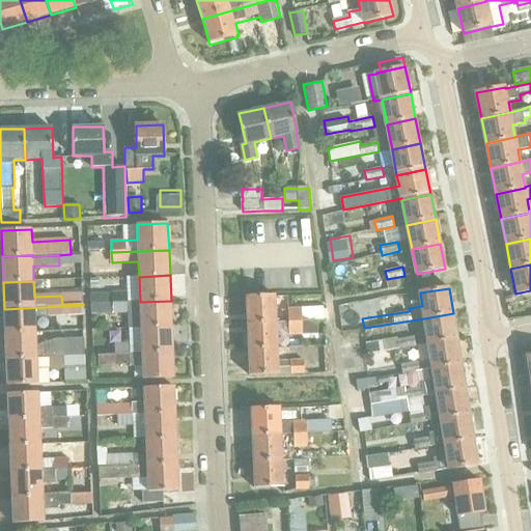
[(128,291),(113,292),(113,303),(128,303),(128,302),(128,291)]
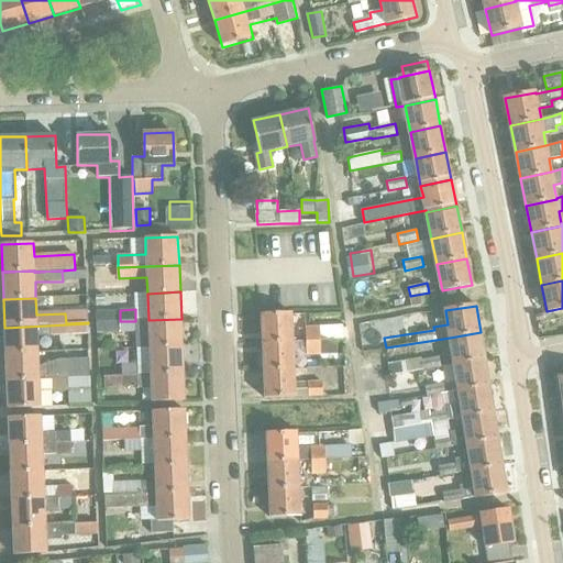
[(262,317),(263,344),(294,343),(291,316),(262,317)]
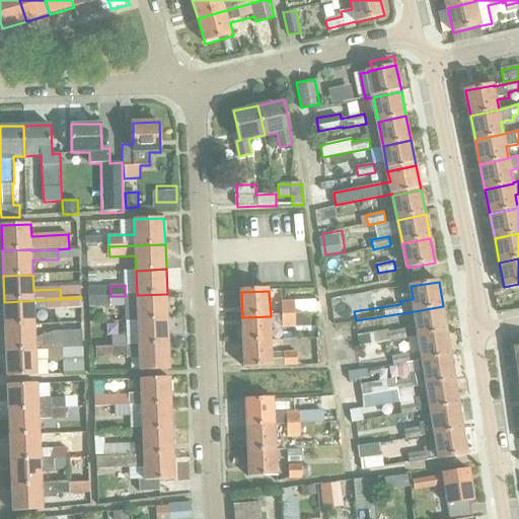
[(137,295),(137,294),(125,295),(125,296),(110,296),(90,297),(90,307),(110,306),(110,305),(125,304),(126,320),(138,320),(168,319),(167,294),(137,295)]
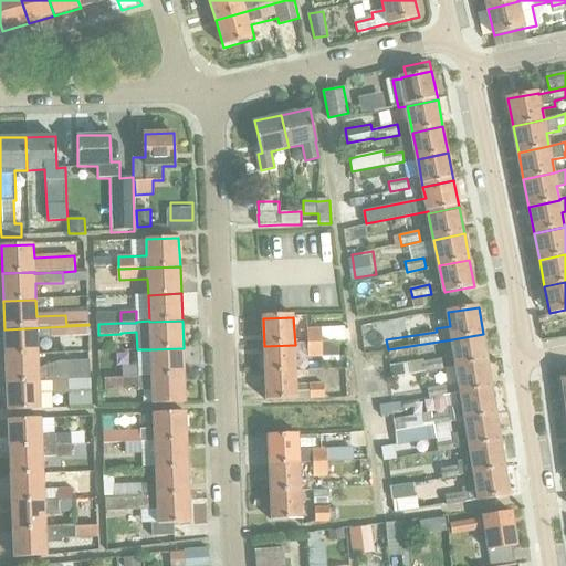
[(88,325),(4,329),(6,356),(38,354),(38,338),(90,336),(88,325)]
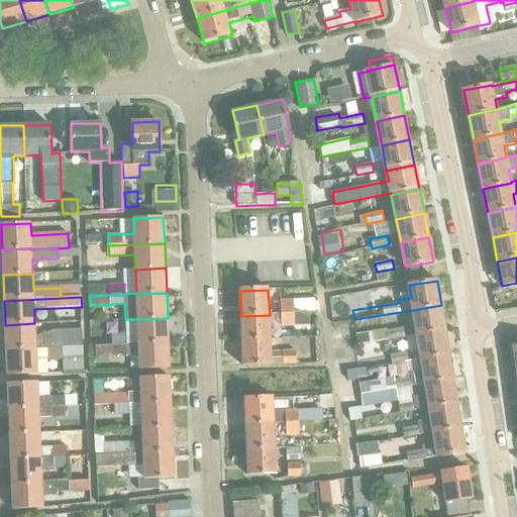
[(281,300),(282,314),(294,314),(315,313),(314,298),(281,300)]
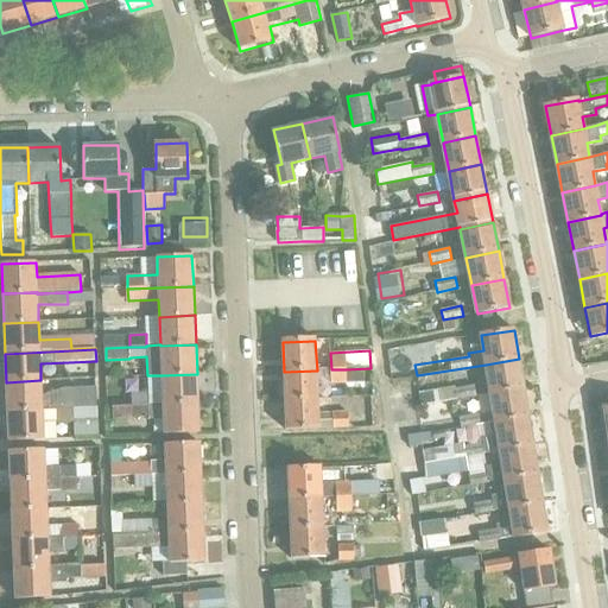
[(519,359),(486,365),(491,393),(524,387),(519,359)]
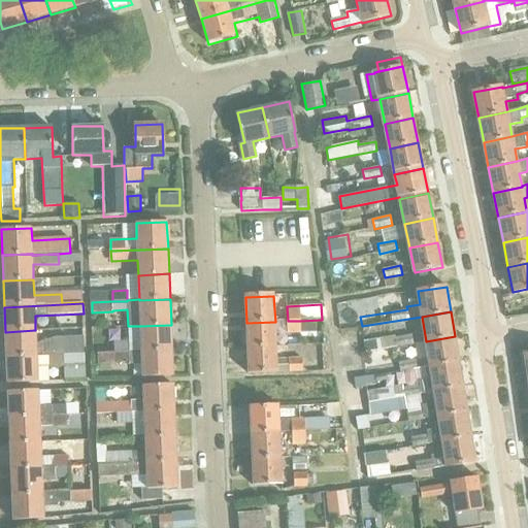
[(300,321),(288,321),(288,333),(300,332),(300,321)]
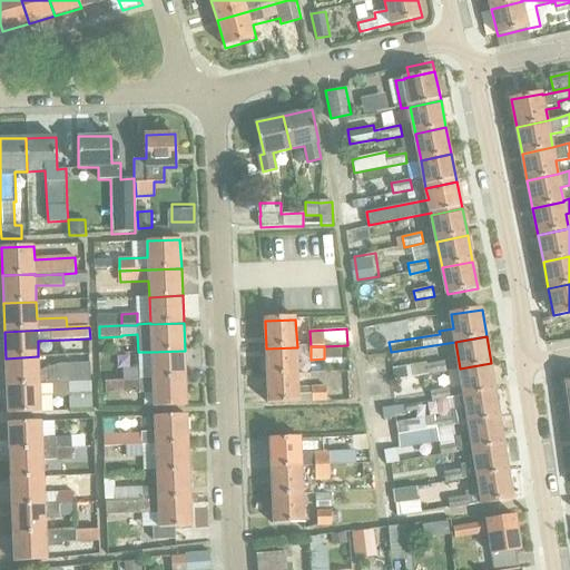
[(266,349),(267,376),(298,375),(297,347),(266,349)]
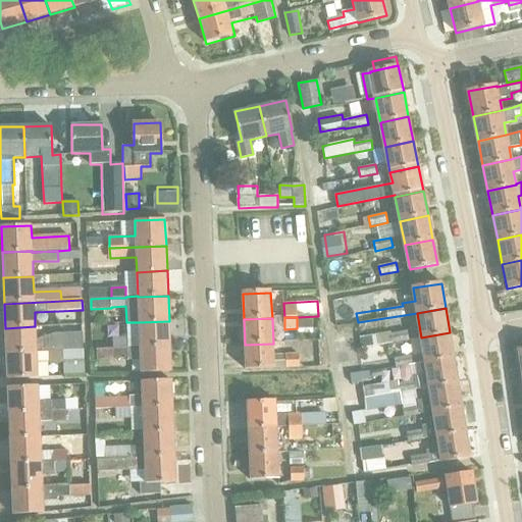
[(140,348),(170,346),(169,321),(139,322),(140,348)]
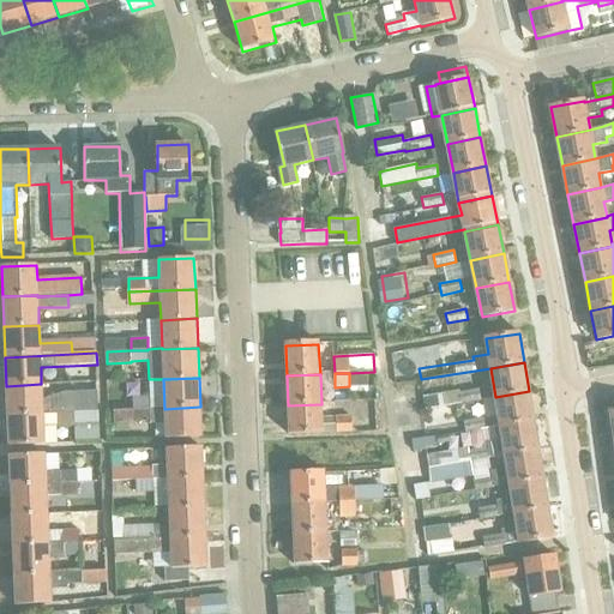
[(6,386),(7,416),(42,415),(97,413),(97,392),(64,393),(42,401),(41,384),(6,386)]
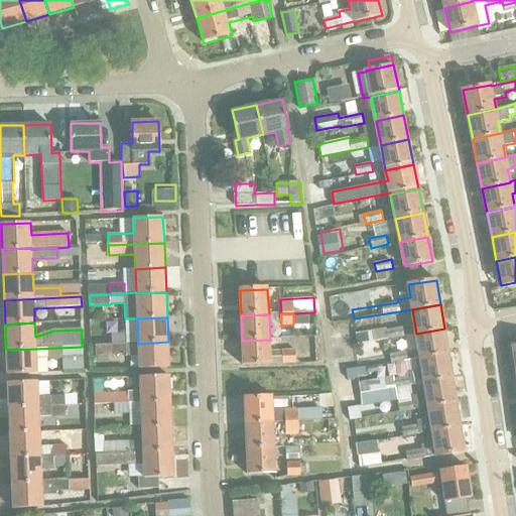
[(386,330),(357,334),(358,343),(404,336),(402,328),(386,330)]
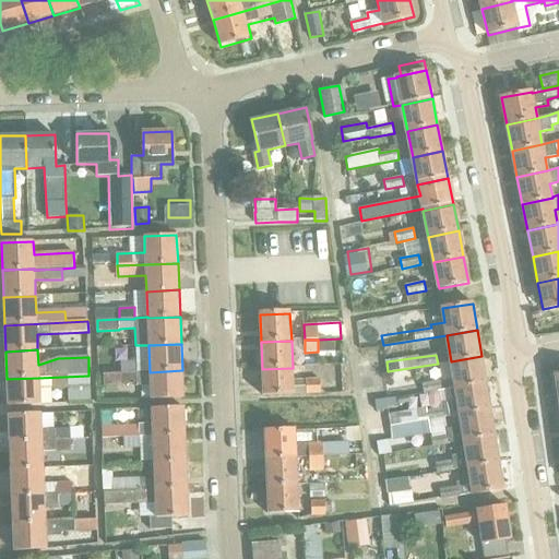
[(451,361),(455,388),(486,383),(482,356),(451,361)]
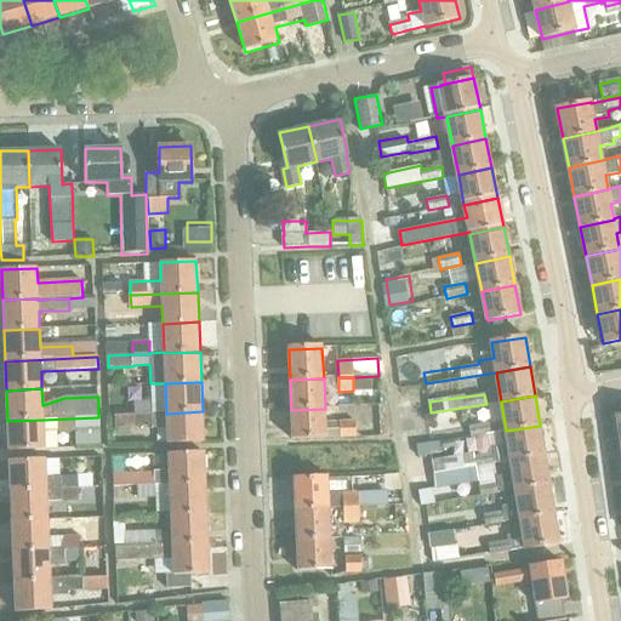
[(135,415),(152,414),(151,402),(135,402),(135,414),(135,415)]
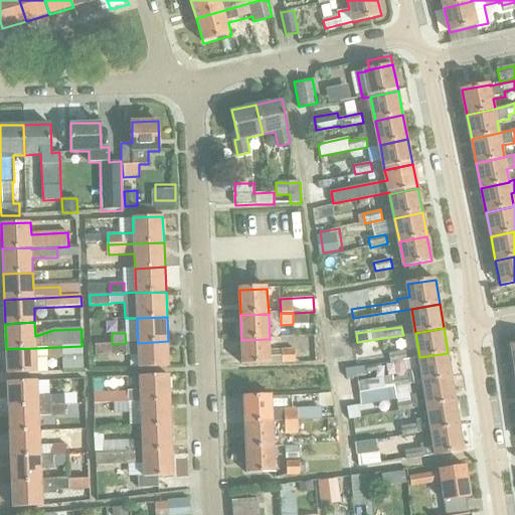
[(270,339),(241,340),(242,365),(271,364),(271,363),(281,363),(281,364),(295,363),(294,350),(270,350),(270,339)]
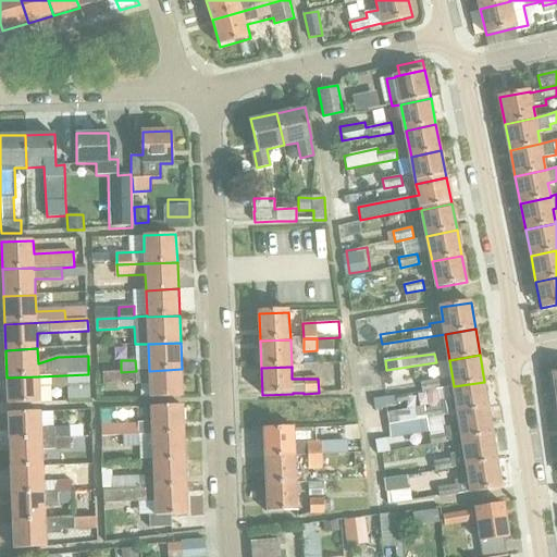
[(183,397),(182,369),(149,371),(136,371),(121,372),(121,371),(103,372),(103,383),(137,382),(137,384),(150,383),(151,398),(183,397)]
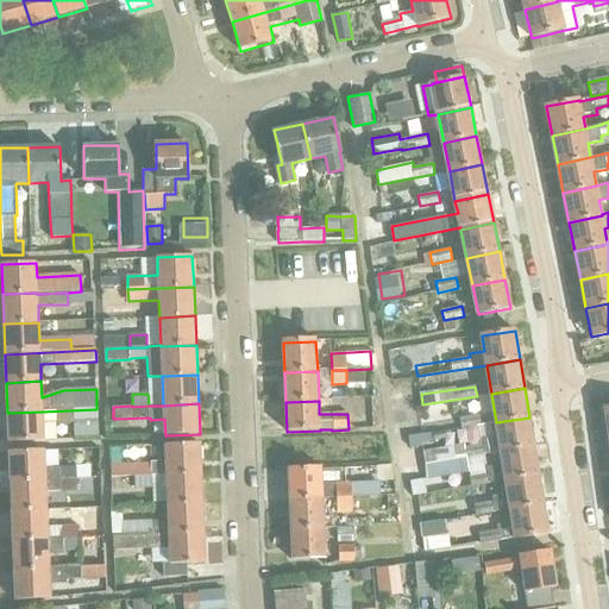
[(43,441),(43,421),(75,421),(75,435),(98,435),(96,409),(42,412),(7,413),(8,443),(43,441)]
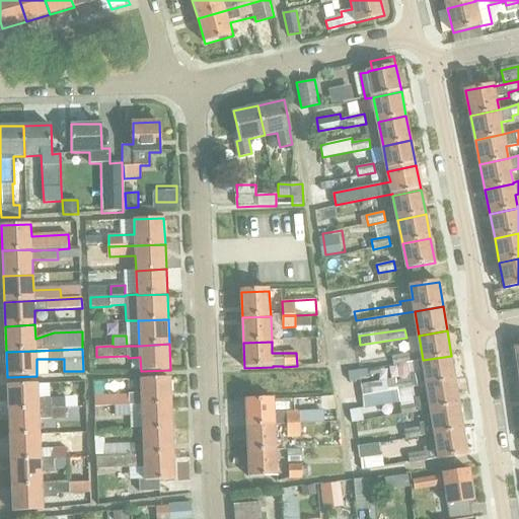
[(392,356),(393,365),(412,362),(410,353),(392,356)]
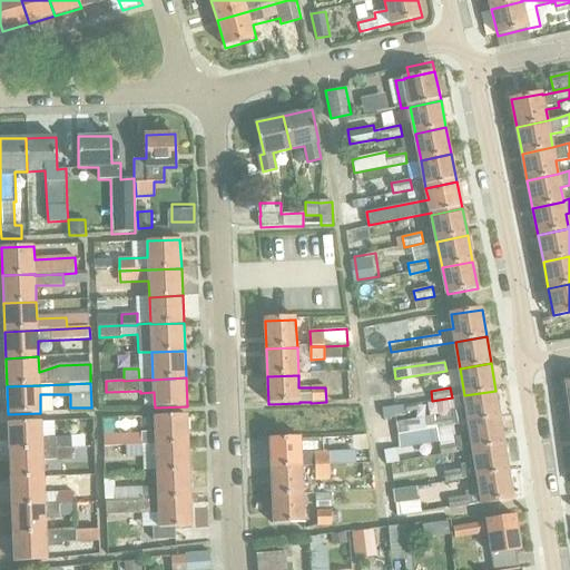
[(433,416),(395,423),(397,434),(399,434),(432,429),(455,424),(469,422),(500,418),(495,391),(464,395),(467,409),(450,412),(451,416),(433,420),(433,416)]
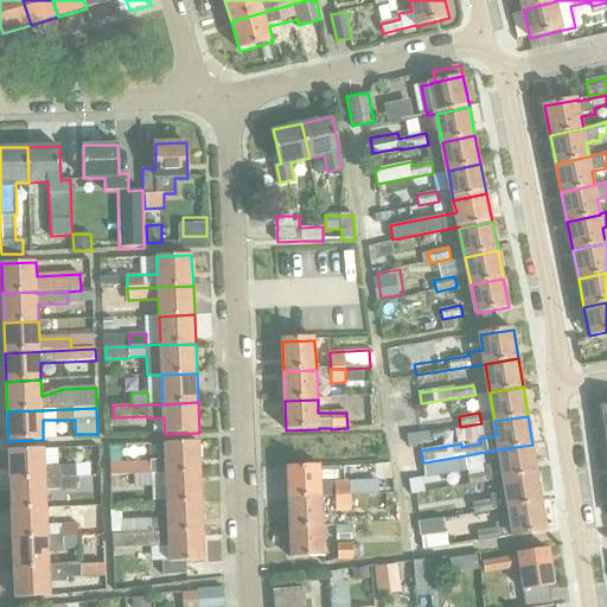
[(430,432),(407,435),(408,446),(432,442),(430,432)]
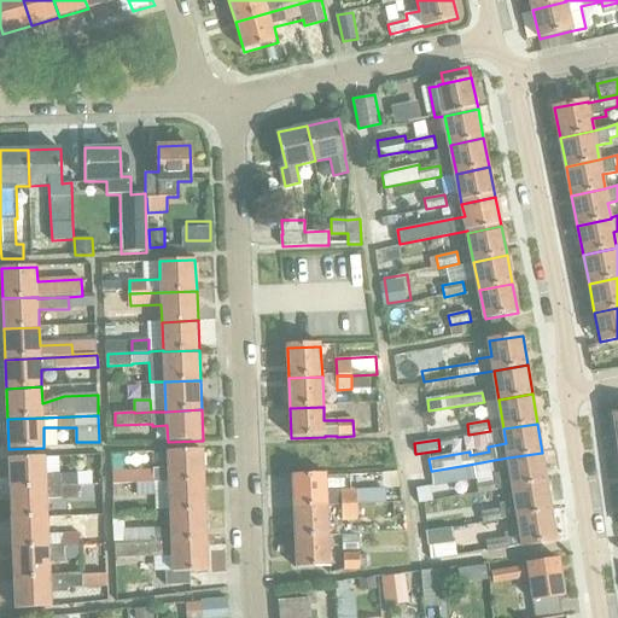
[(114,471),(114,484),(204,481),(203,450),(168,453),(169,468),(114,471)]
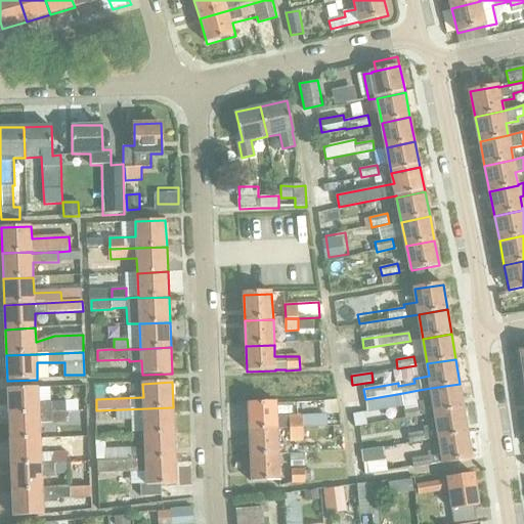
[(406,418),(435,413),(464,408),(460,384),(431,388),(433,400),(420,402),(421,406),(404,409),(406,418)]
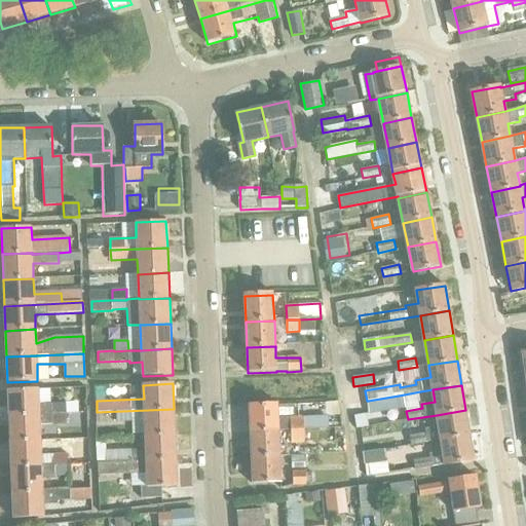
[(38,389),(7,390),(8,416),(77,414),(77,412),(67,412),(67,402),(39,404),(38,389)]
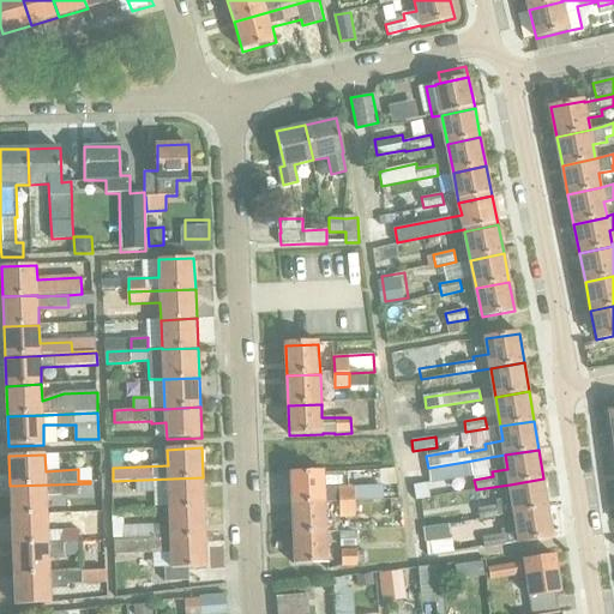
[(465,462),(429,468),(432,483),(468,477),(465,462)]
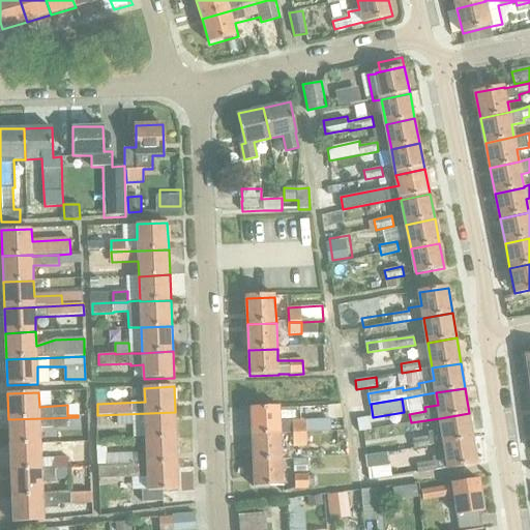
[(252,410),(253,435),(282,434),(293,433),(293,434),(306,433),(306,432),(329,431),(329,418),(306,420),(306,418),(281,420),(281,409),(252,410)]
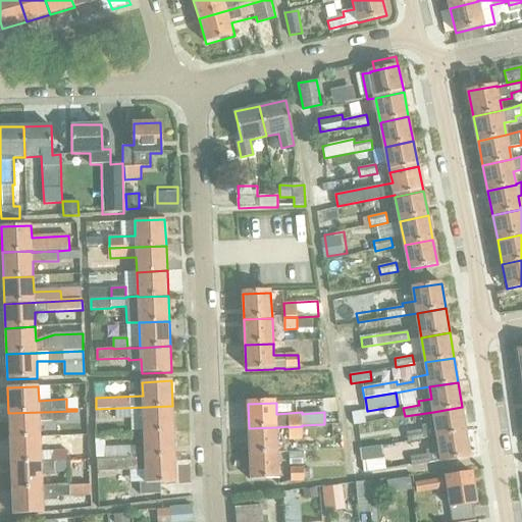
[(172,406),(114,409),(114,419),(132,419),(131,413),(144,413),(145,432),(174,431),(172,406)]
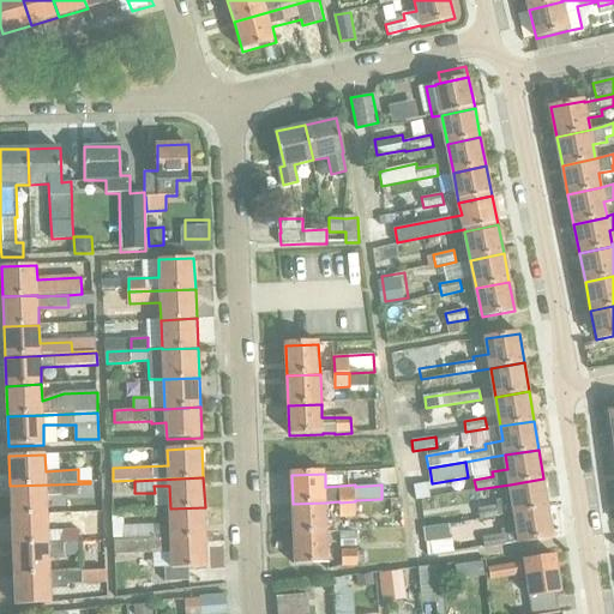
[(498,505),(479,509),(481,519),(515,513),(548,507),(543,479),(510,485),(512,498),(497,500),(498,505)]
